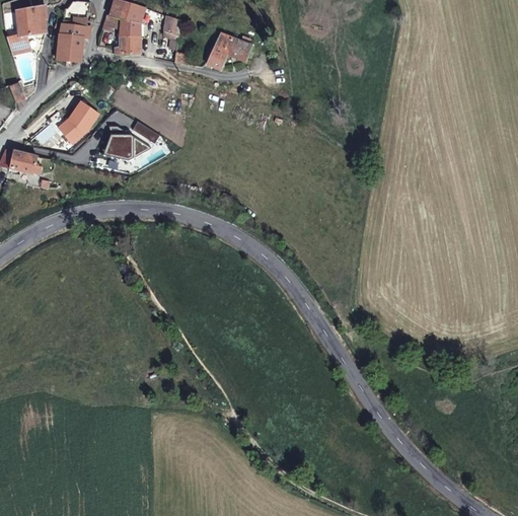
[(64,6),(62,17),(60,26),(55,56),(78,60),(89,1),(83,0),(71,0),(68,7),(64,6)]
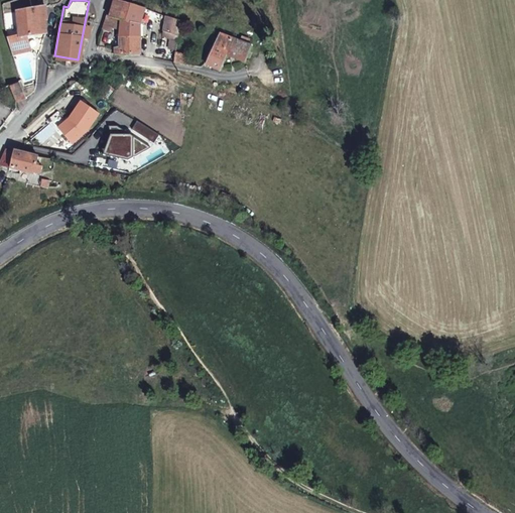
[(106,13),(105,14),(120,17),(124,18),(130,2),(123,0),(112,0),(108,14),(106,13)]
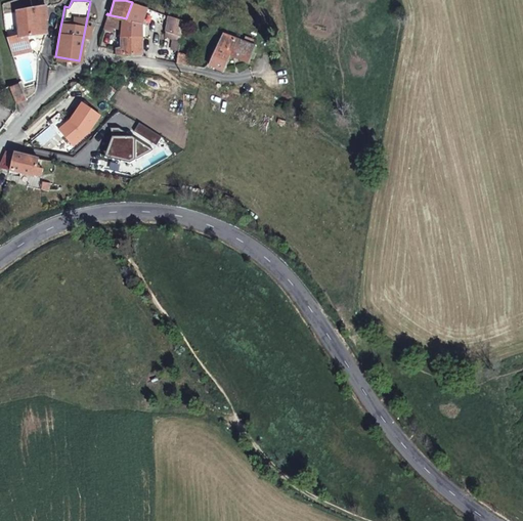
[(122,17),(122,30),(122,33),(142,36),(142,20),(148,7),(132,2),(126,18),(122,17)]
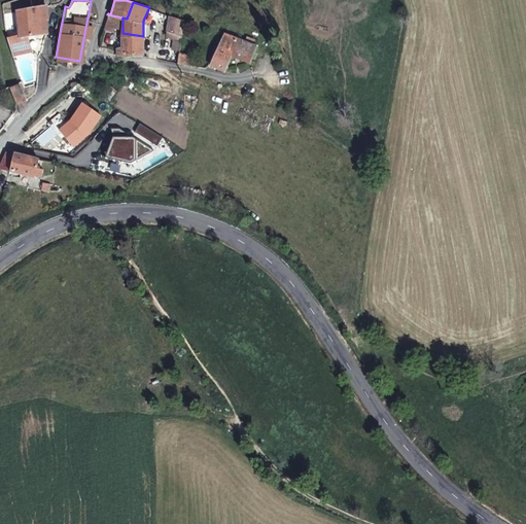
[(44,30),(45,5),(22,8),(16,9),(18,34),(18,35),(25,34),(34,32),(44,30)]
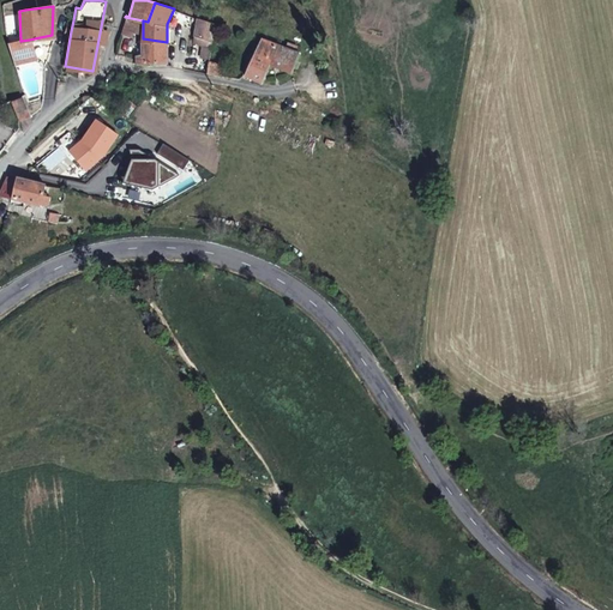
[(125,17),(120,31),(143,35),(143,20),(125,17)]
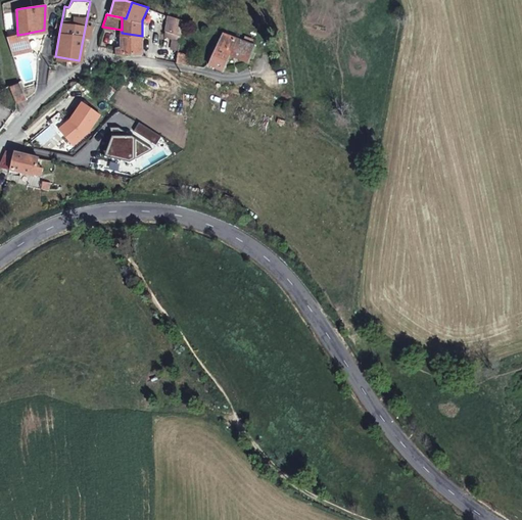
[(172,37),(179,39),(181,19),(170,16),(165,35),(172,37)]
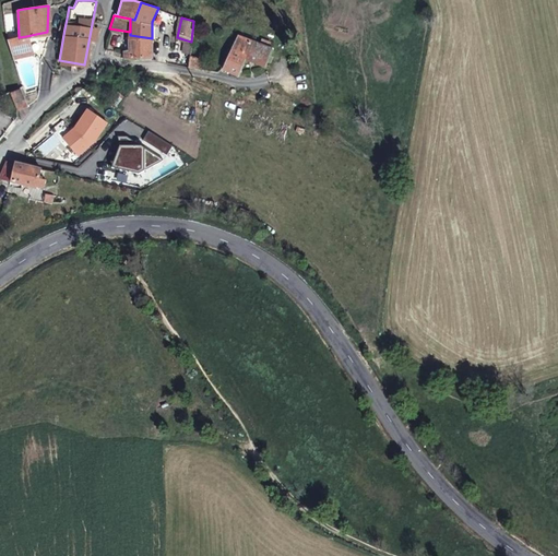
[(276,50),(235,34),(221,68),(236,74),(244,59),(270,69),(276,50)]
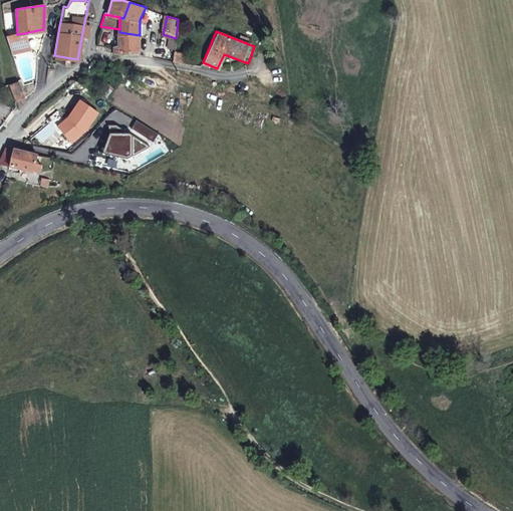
[(140,35),(119,32),(119,45),(114,46),(112,52),(117,53),(139,52),(140,35)]
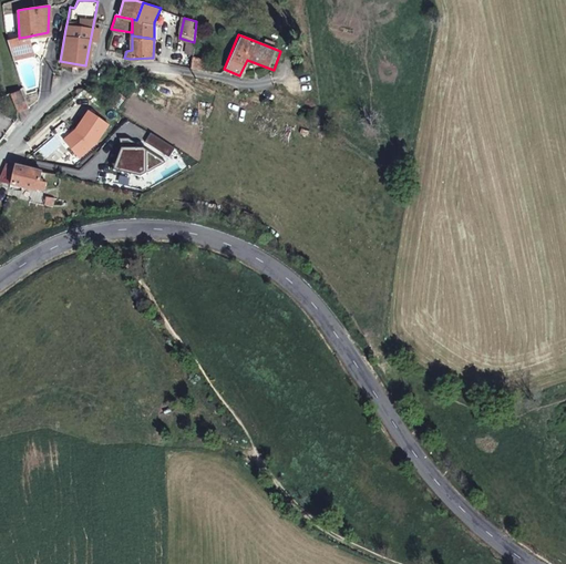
[(9,49),(29,43),(27,37),(19,38),(19,37),(7,40),(9,49)]
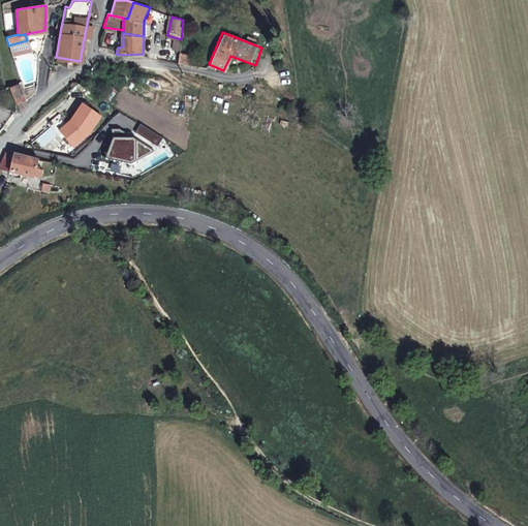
[(180,53),(181,39),(174,37),(173,51),(180,53)]
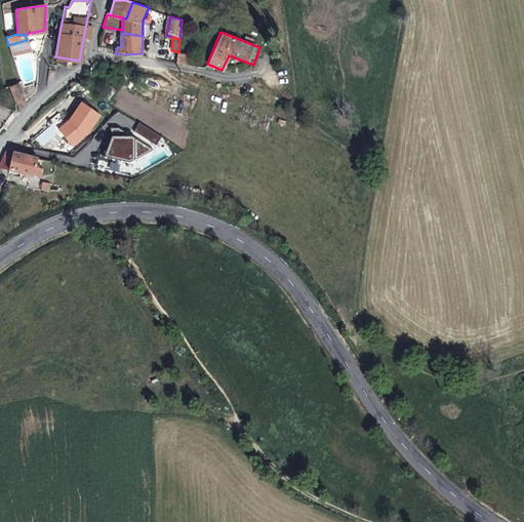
[(28,47),(27,40),(8,45),(10,52),(28,47)]
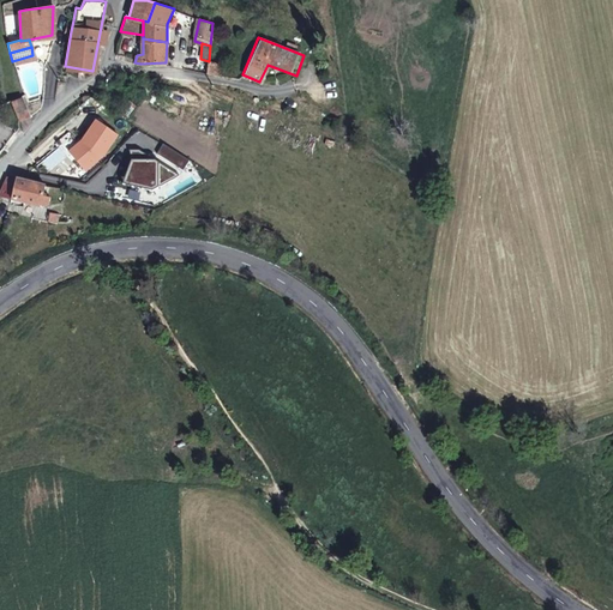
[(222,65),(208,62),(205,62),(205,72),(221,76),(222,65)]
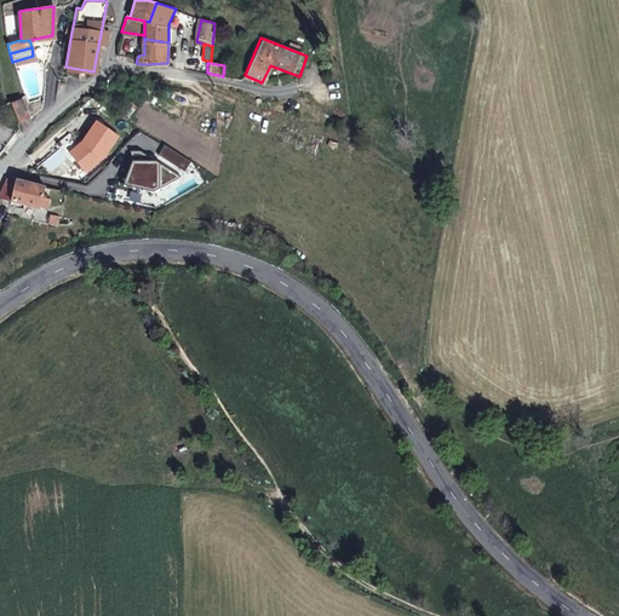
[(10,97),(15,111),(24,109),(21,93),(10,97)]
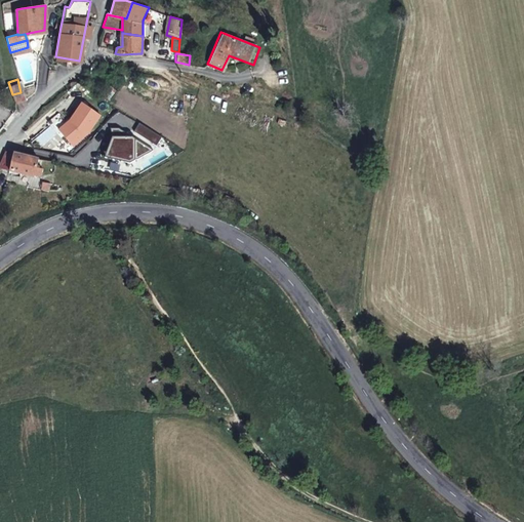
[(36,157),(3,150),(0,167),(33,174),(36,157)]
